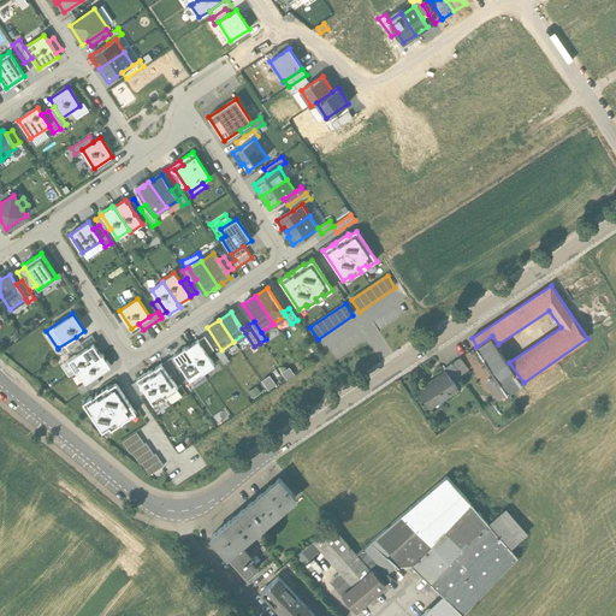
[(78,353),(93,343),(96,341),(93,335),(81,343),(75,347),(78,353)]
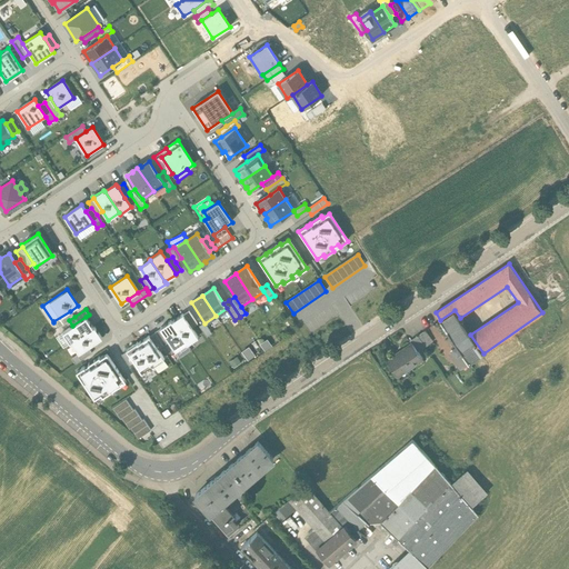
[(455,310),(440,320),(458,345),(453,348),(456,350),(450,353),(459,366),(467,359),(469,362),(483,353),(470,335),(460,318),(455,310)]
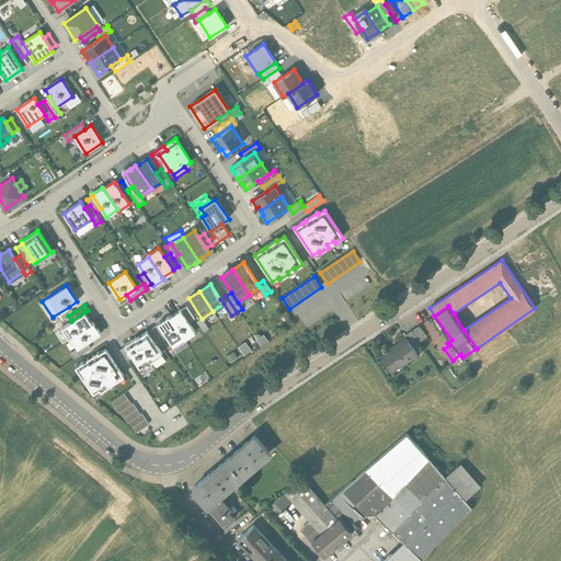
[(69,307),(53,317),(57,323),(68,316),(73,312),(69,307)]
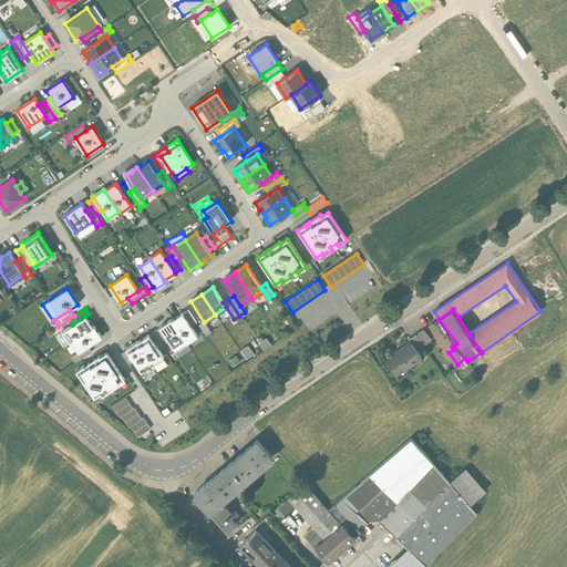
[(188,310),(183,315),(191,327),(197,323),(188,310)]
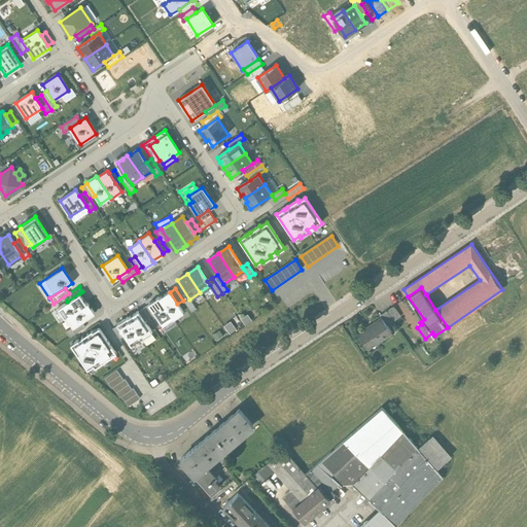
[(169,291),(159,299),(173,318),(173,319),(183,313),(177,304),(170,292),(169,291)]
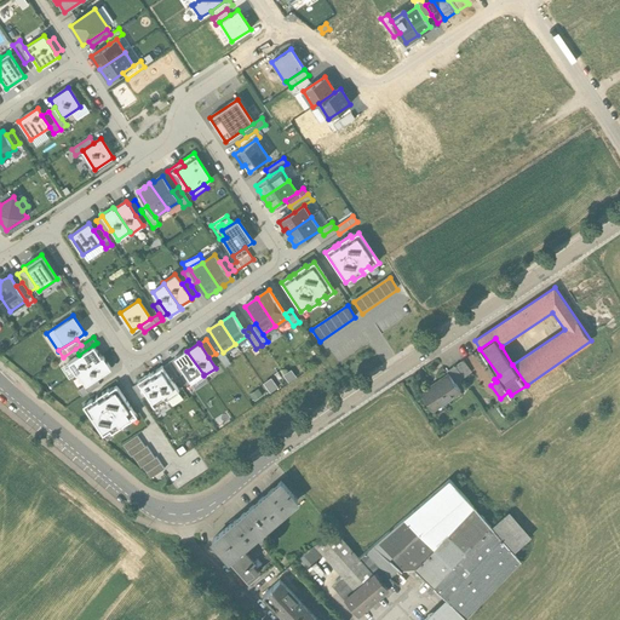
[(102,357),(93,345),(79,355),(68,362),(76,374),(78,373),(102,357)]
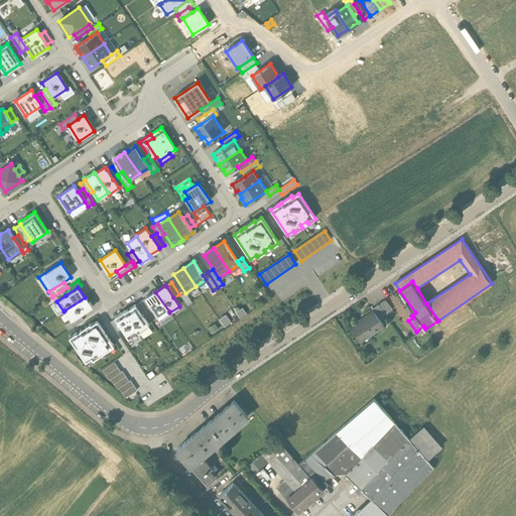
[(155,291),(145,297),(145,298),(153,310),(159,318),(169,311),(155,292),(155,291)]
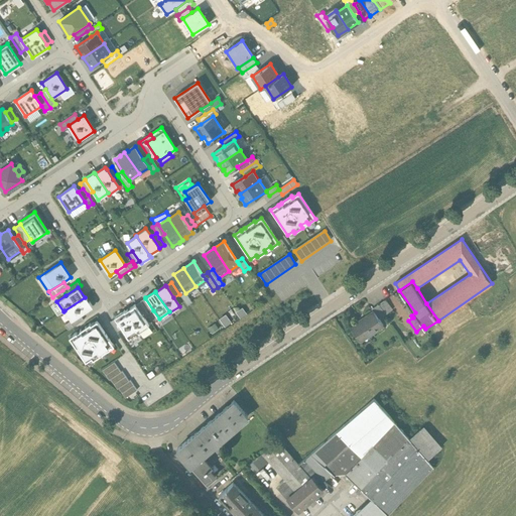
[(81,314),(93,306),(86,296),(85,297),(65,310),(72,320),(81,314)]
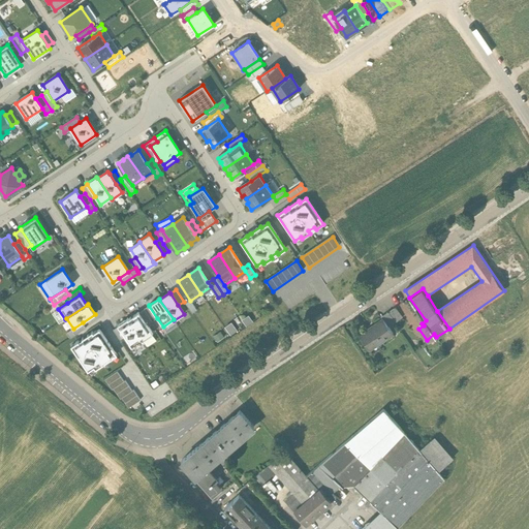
[(157,318),(149,306),(144,309),(152,321),(157,318)]
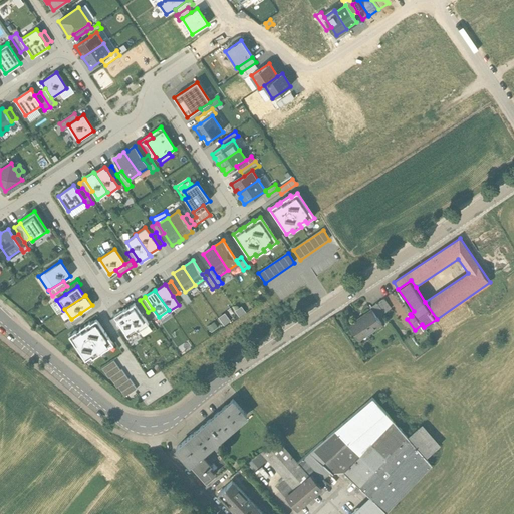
[(143,316),(148,312),(140,300),(135,304),(143,316)]
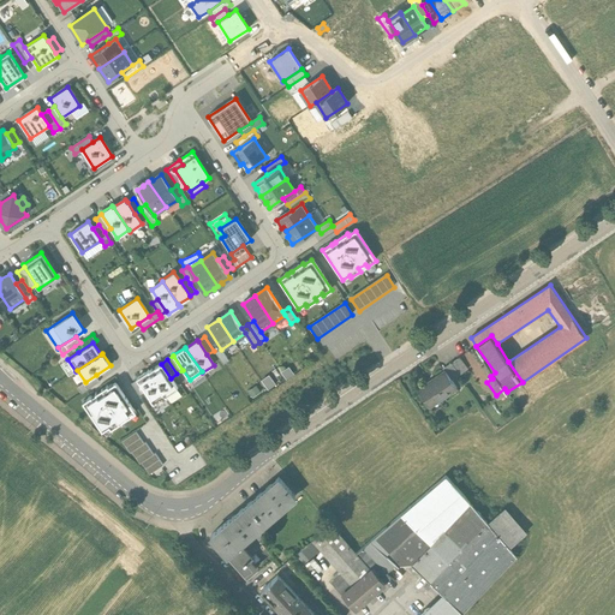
[(161,364),(161,363),(149,371),(165,395),(166,396),(178,388),(171,378),(161,364)]
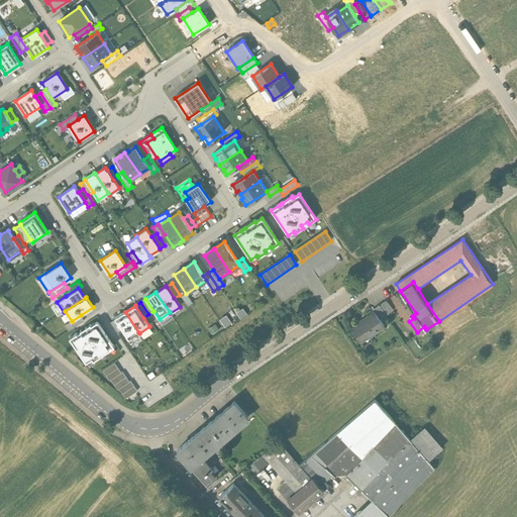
[(386,315),(380,305),(373,310),(374,312),(375,311),(380,319),(386,315)]
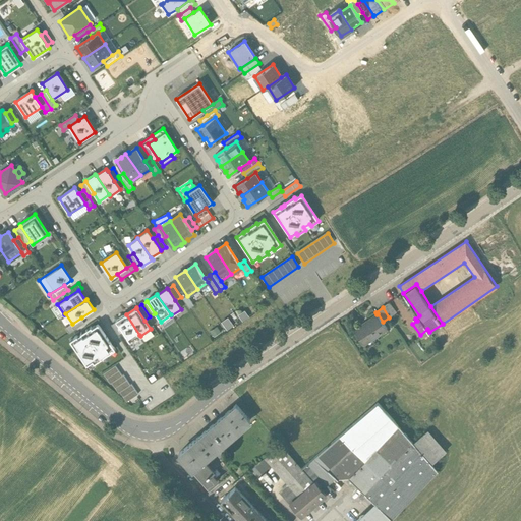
[(125,313),(115,320),(116,322),(124,333),(129,341),(139,335),(126,314),(125,313)]
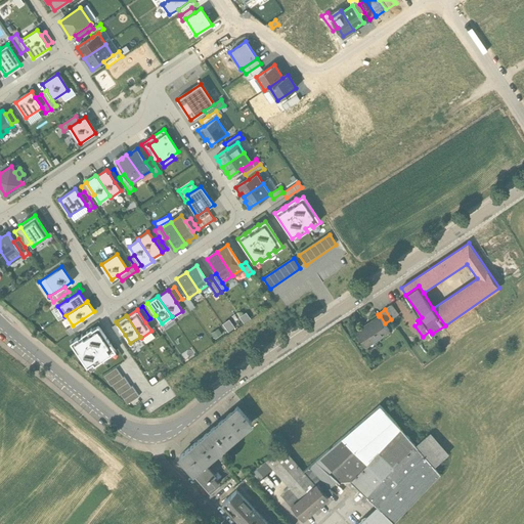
[(379,316),(356,332),(364,343),(373,338),(374,341),(390,331),(385,323),(380,315),(379,316)]
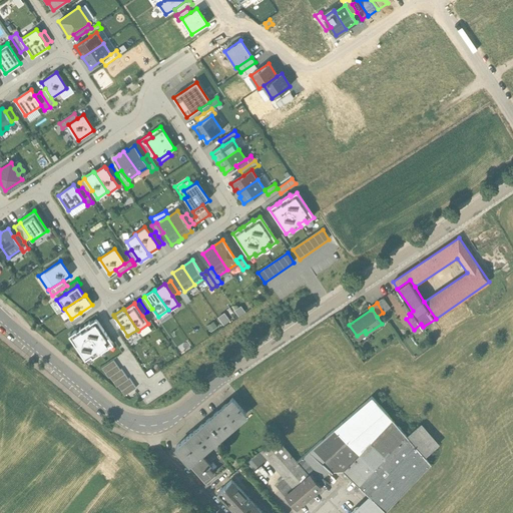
[(83,318),(80,313),(71,319),(65,323),(68,328),(83,318)]
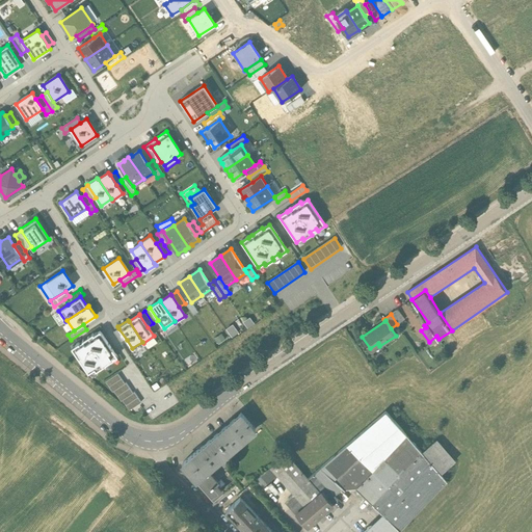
[(127,340),(118,328),(113,331),(122,344),(127,340)]
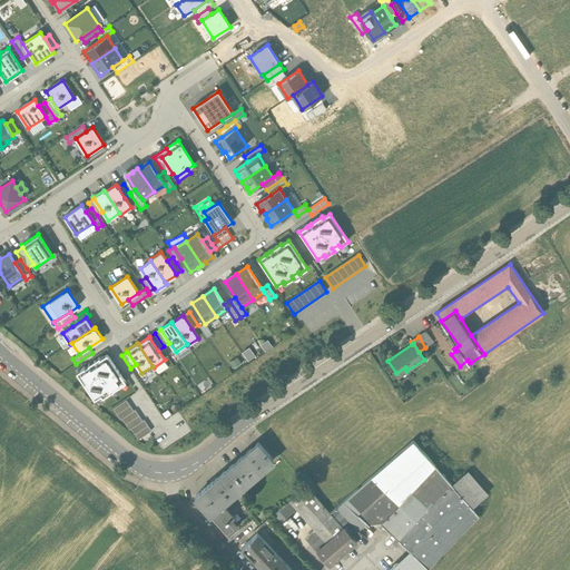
[(126,382),(107,353),(100,357),(99,356),(88,364),(89,365),(85,367),(85,366),(76,372),(95,399),(101,394),(102,397),(111,391),(110,389),(116,384),(118,386),(126,382)]
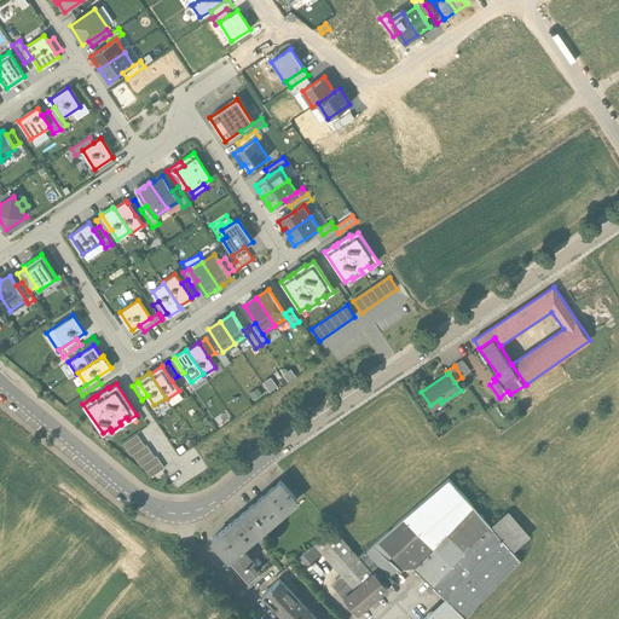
[(137,434),(122,444),(131,456),(133,455),(140,467),(142,466),(150,478),(165,469),(156,457),(155,458),(146,445),(145,446),(137,434)]
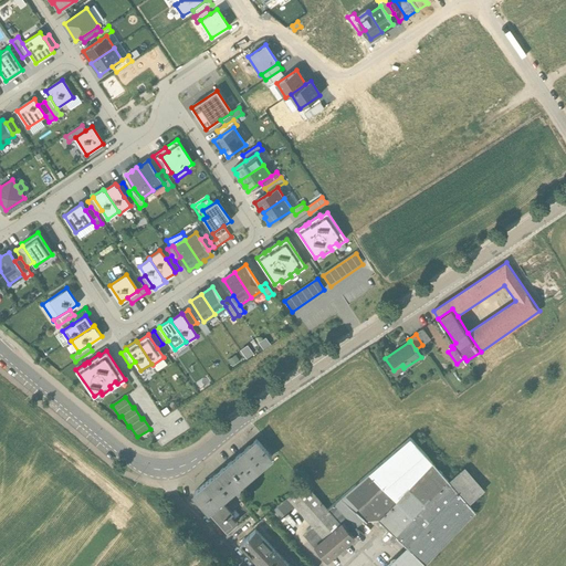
[(370,473),(397,501),(432,464),(410,439),(370,473)]
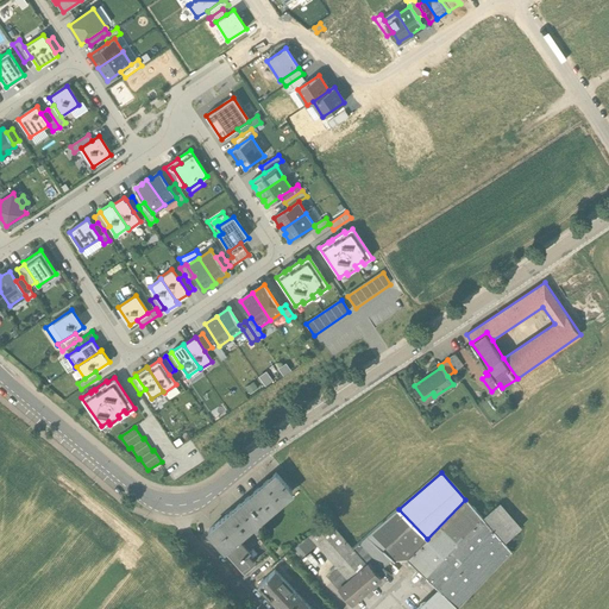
[(243,503),(258,521),(292,493),(276,473),(243,503)]
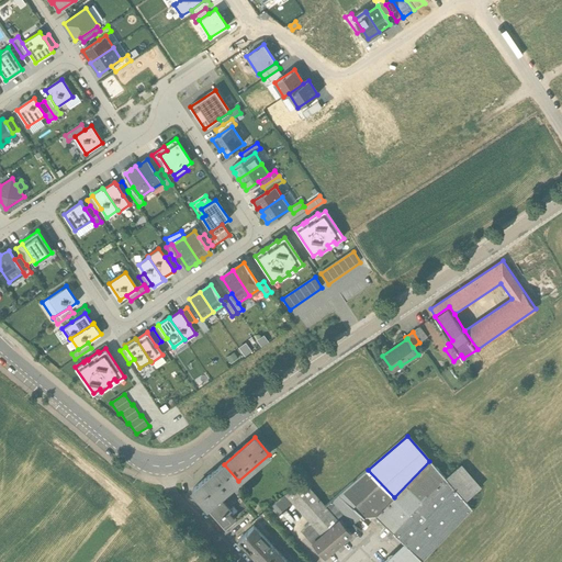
[(394,497),(377,515),(404,542),(423,560),(473,509),(467,502),(446,479),(429,461),(394,497)]
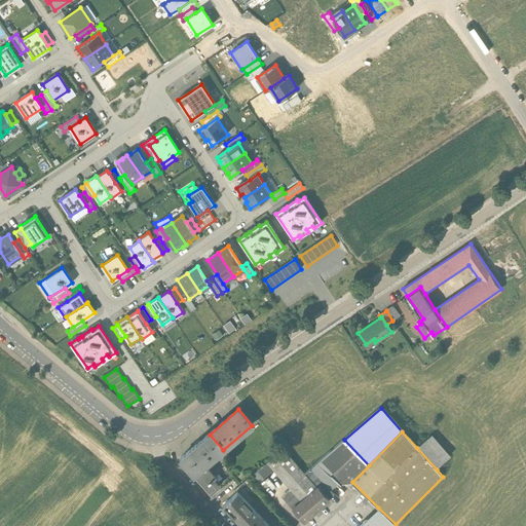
[(180,459),(194,475),(223,450),(210,435),(180,459)]
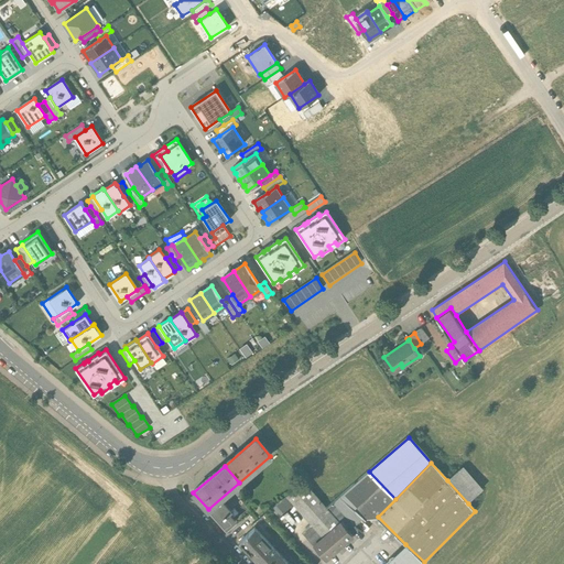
[(463,466),(447,480),(468,503),(484,490),(463,466)]
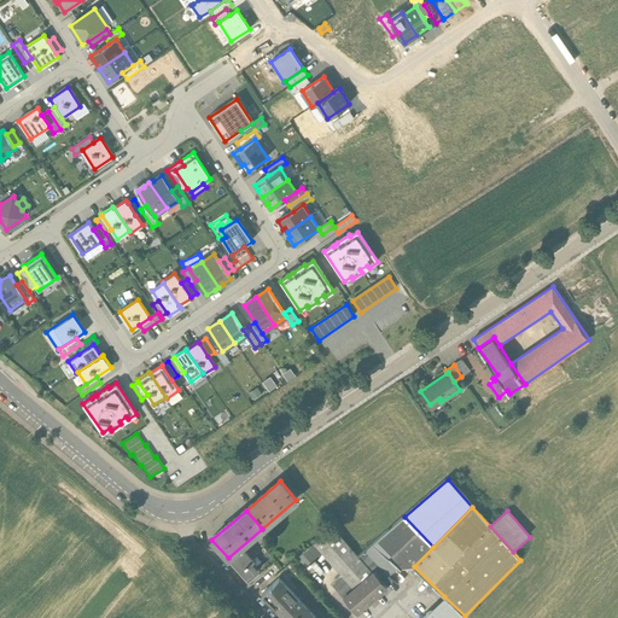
[(406,563),(414,566),(433,547),(404,517),(375,541),(391,558),(390,559),(397,566),(400,569),(406,563)]
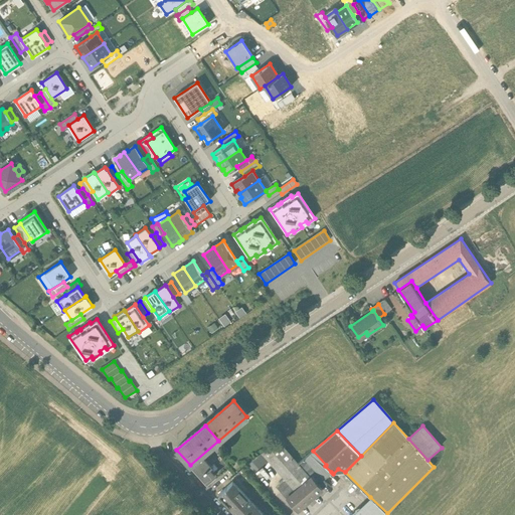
[(309,475),(299,465),(278,441),(249,466),(256,474),(270,462),(285,479),(276,488),(285,497),(309,475)]
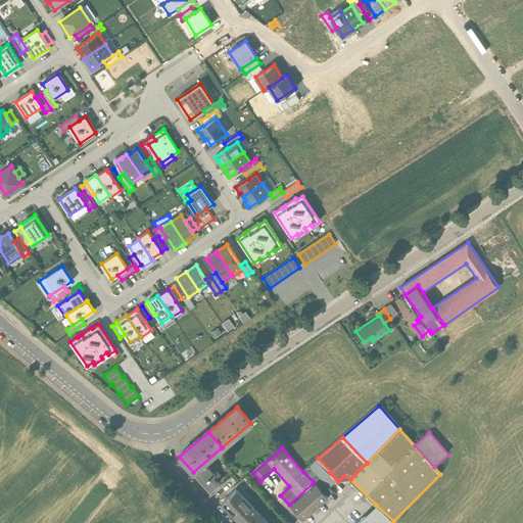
[(314,482),(328,497),(333,492),(328,487),(336,479),(330,473),(331,472),(318,458),(303,472),(314,482)]
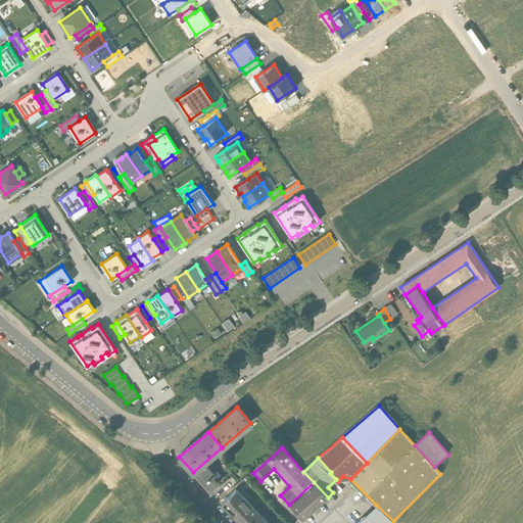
[(204,463),(194,472),(210,490),(218,483),(211,476),(214,474),(204,463)]
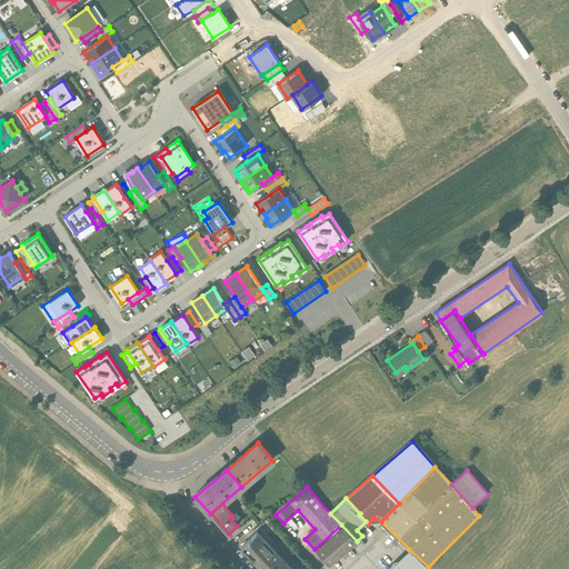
[(357,541),(341,525),(315,549),(329,566),(357,541)]
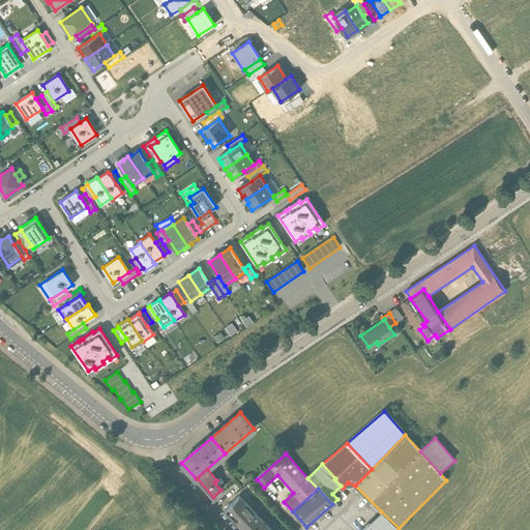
[(243,529),(251,529),(262,521),(239,497),(226,510),(243,529)]
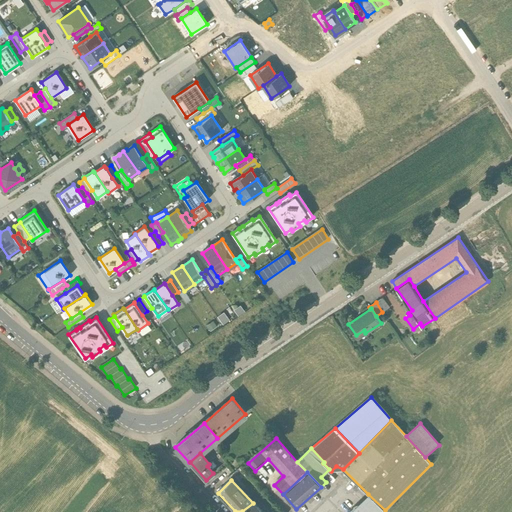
[(383,511),(385,510),(368,494),(349,511),(383,511)]
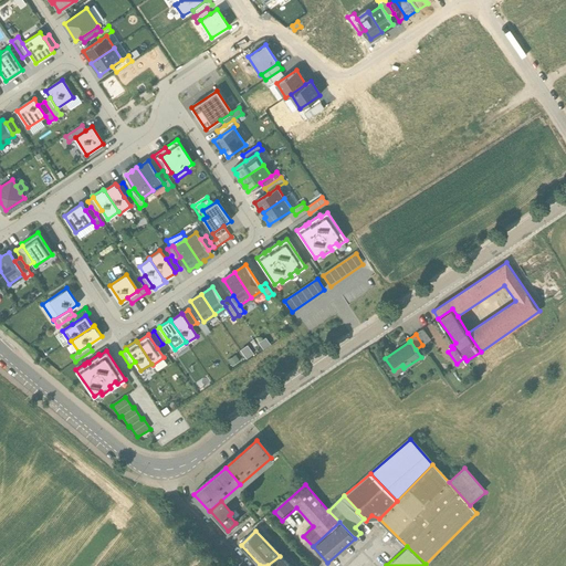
[(287,565),(280,556),(268,565),(287,565)]
